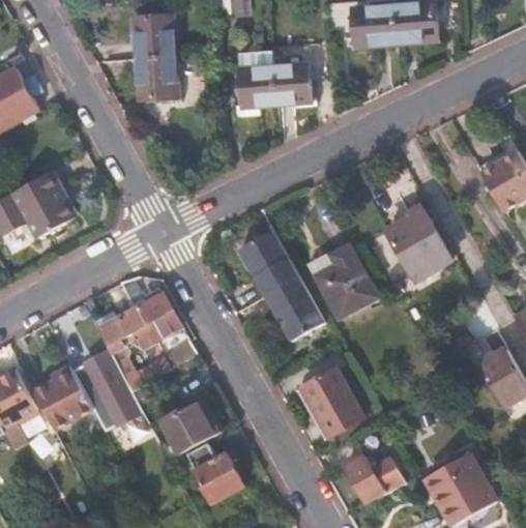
[(210,0),(211,17),(227,16),(226,0),(210,0)]
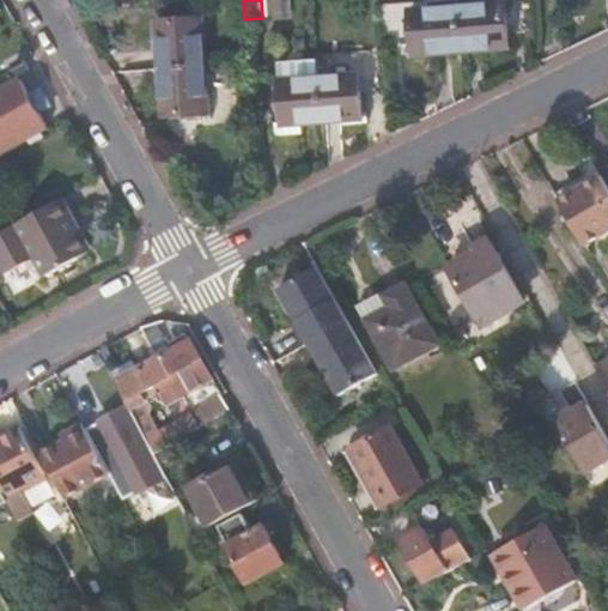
[(454,0),(455,5),(458,48),(487,46),(486,38),(504,38),(502,0),(475,2),(475,0),(454,0)]
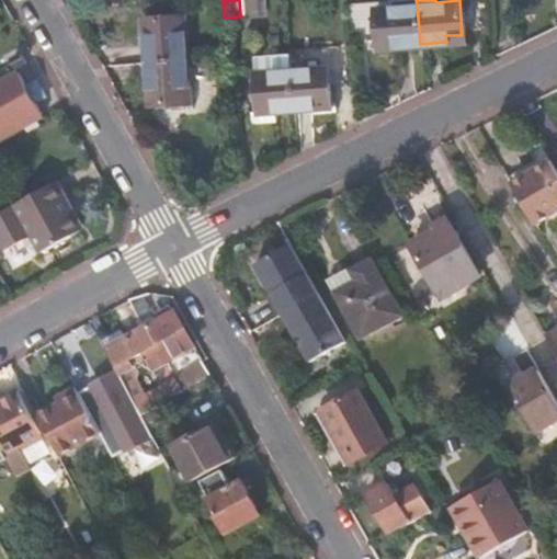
[(420,44),(417,4),(373,8),(376,42),(391,40),(391,46),(420,44)]
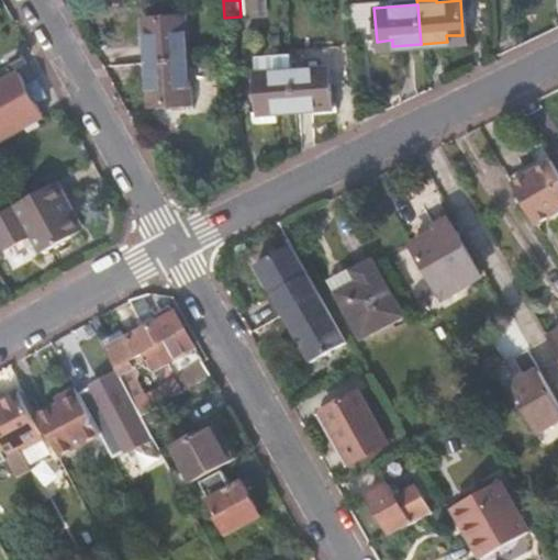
[(142,18),(145,62),(185,58),(183,32),(177,33),(176,15),(142,18)]
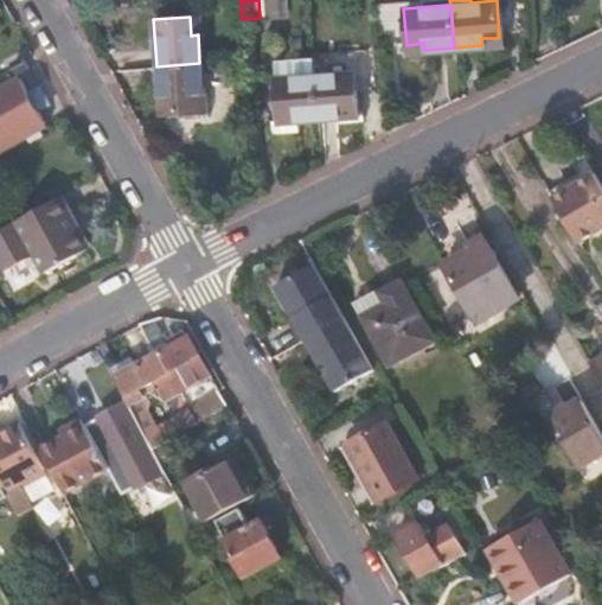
[(199,63),(157,67),(159,112),(196,109),(194,91),(202,91),(199,63)]
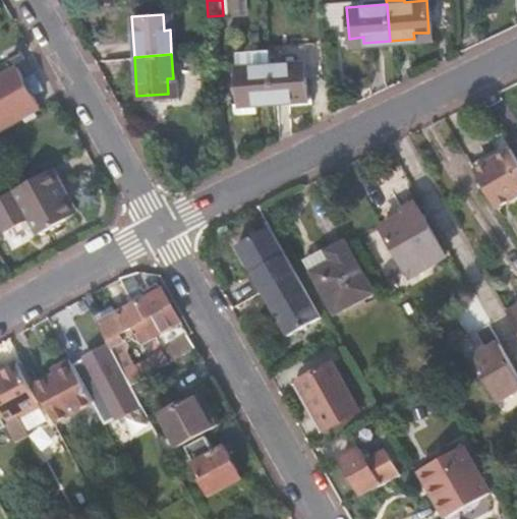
[(269,64),(271,101),(289,100),(289,98),(304,97),(301,62),(269,64)]
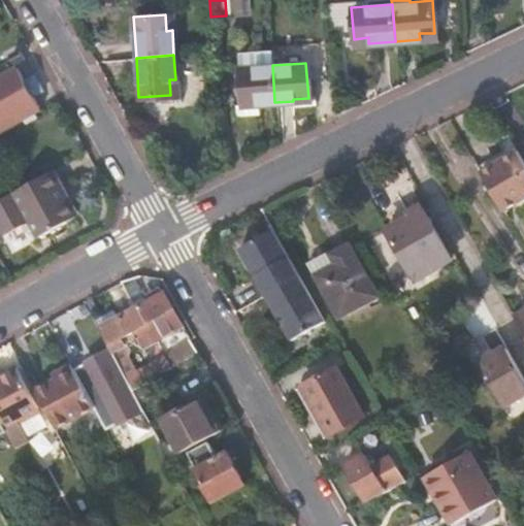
[(0,129),(22,118),(24,122),(34,116),(32,111),(38,108),(31,95),(39,91),(31,75),(22,79),(14,66),(8,69),(6,65),(0,68),(0,129)]
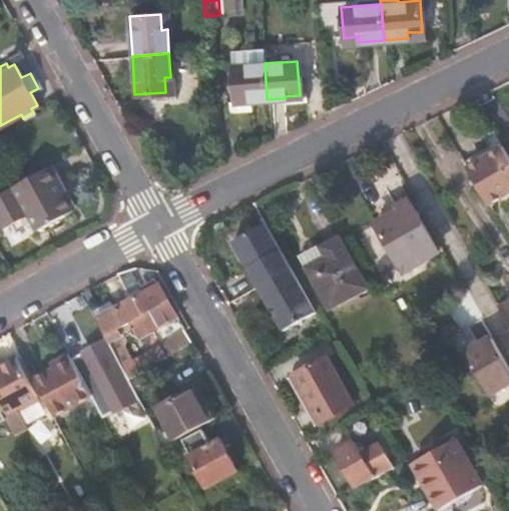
[(251,100),(267,99),(265,63),(231,65),(233,100),(251,98),(251,100)]
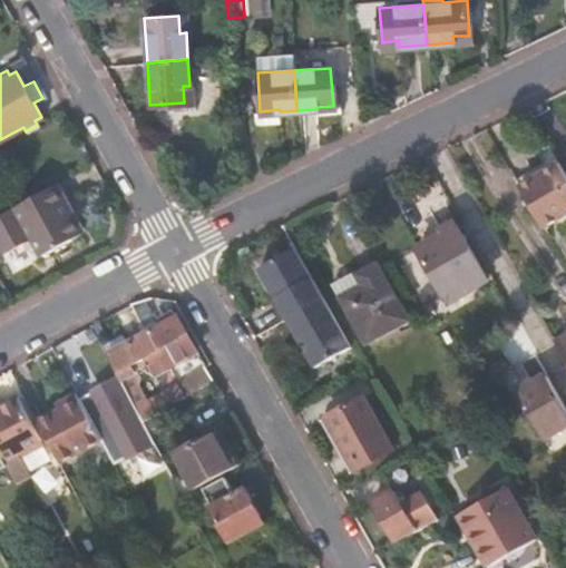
[(565,178),(556,162),(516,185),(540,225),(565,209),(565,178)]
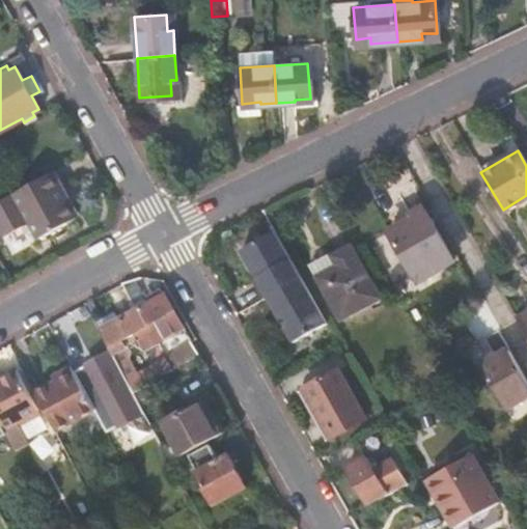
[(52,169),(11,192),(36,237),(72,218),(56,190),(62,187),(52,169)]
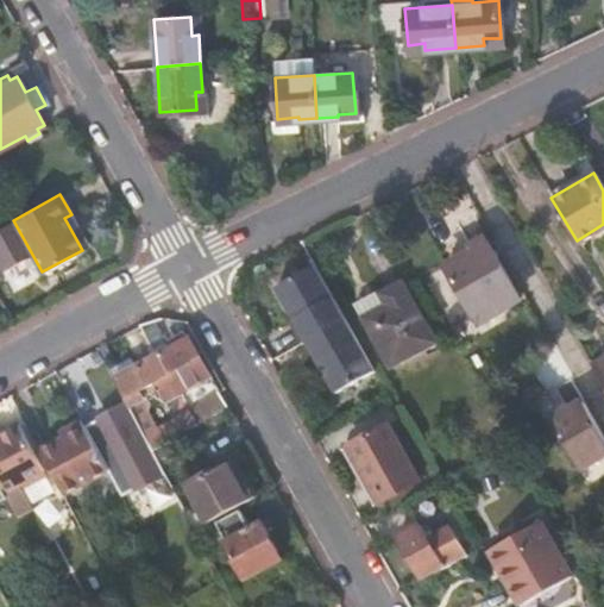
[(471,249),(445,263),(471,311),(494,298),(498,306),(518,295),(483,236),(469,245),(471,249)]
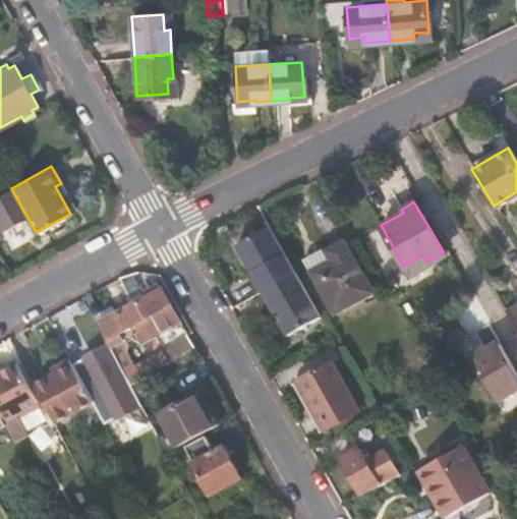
[(235,243),(261,289),(294,270),(269,224),(235,243)]
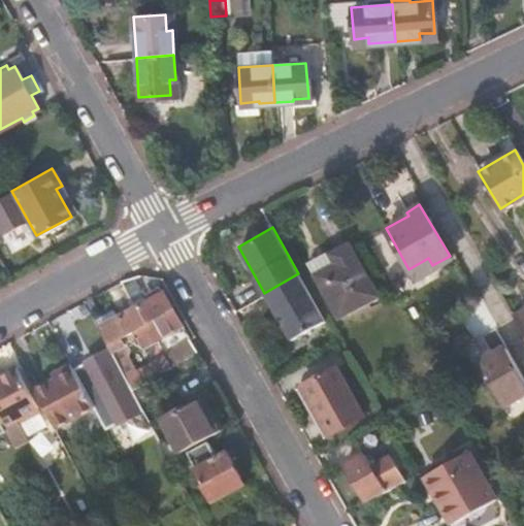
[(347,239),(305,262),(336,316),(377,293),(347,239)]
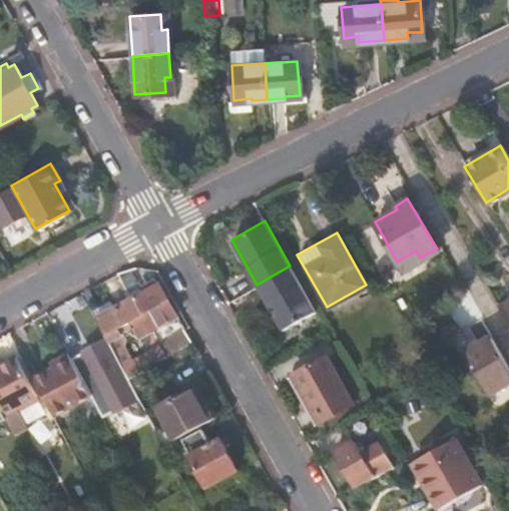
[(290,266),(257,285),(282,329),(315,310),(290,266)]
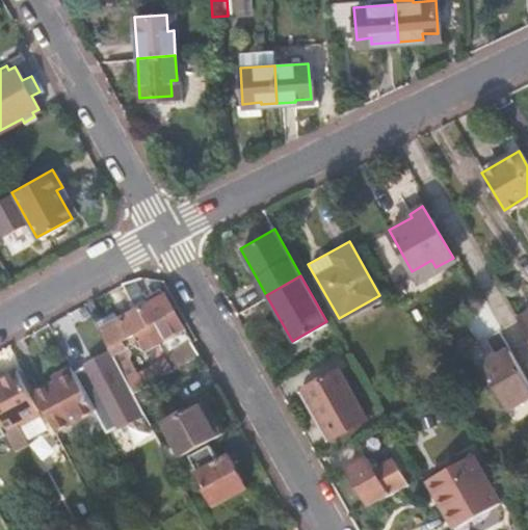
[(163,292),(99,327),(108,345),(122,338),(125,342),(137,336),(134,330),(147,324),(156,340),(182,326),(163,292)]
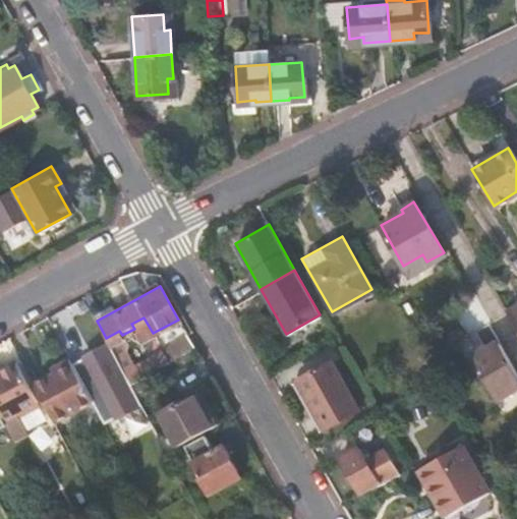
[(516,302),(505,310),(516,331),(516,302)]
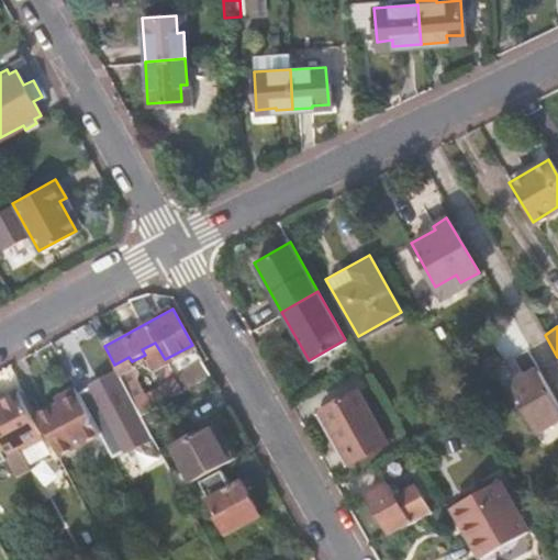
[(181,389),(203,377),(198,367),(176,379),(181,389)]
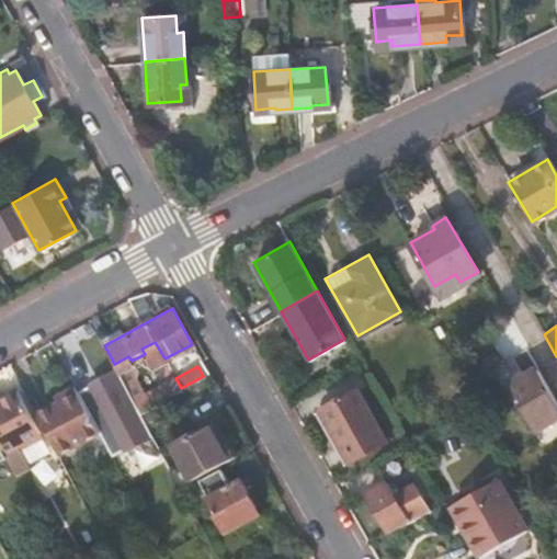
[(556,414),(556,403),(536,368),(508,384),(533,428),(556,414)]
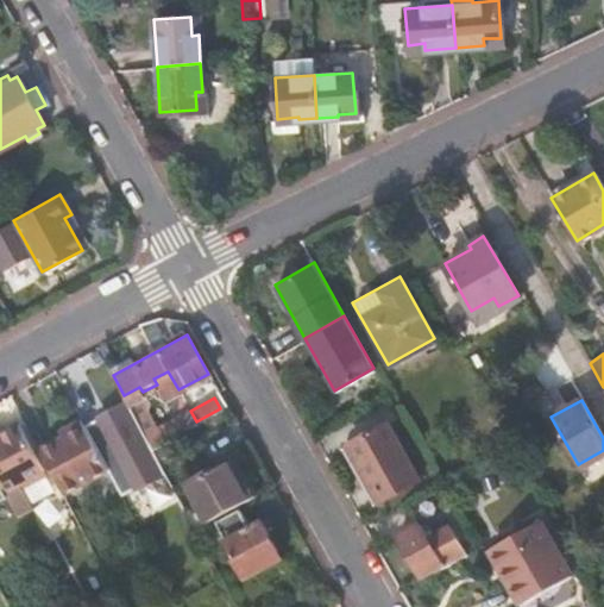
[(126,401),(82,425),(123,498),(165,475),(151,448),(126,401)]
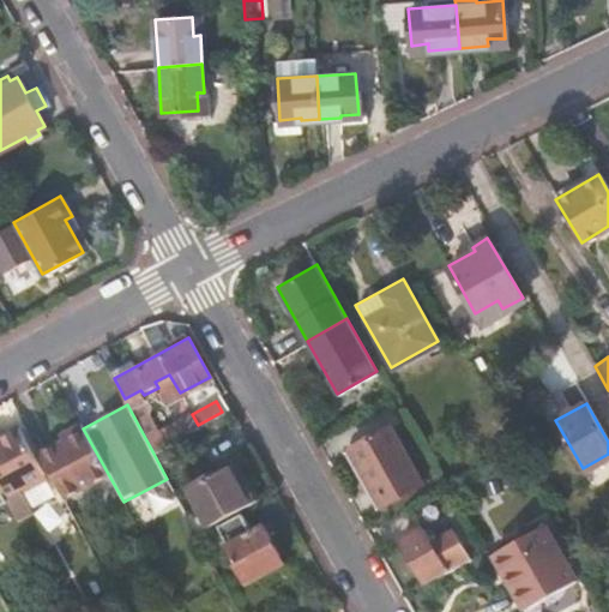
[(66,437),(40,451),(62,496),(106,473),(78,423),(62,431),(66,437)]
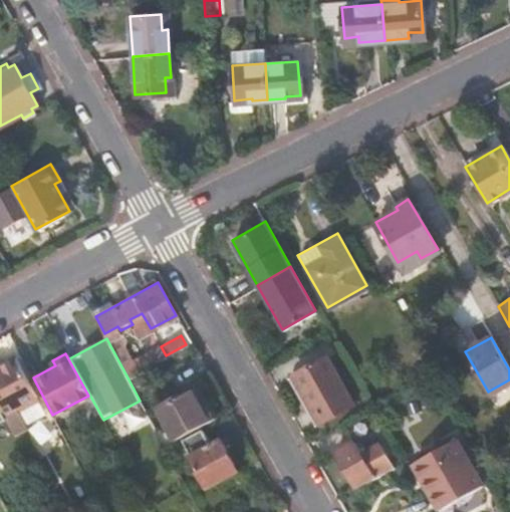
[(326,354),(292,373),(319,422),(353,403),(326,354)]
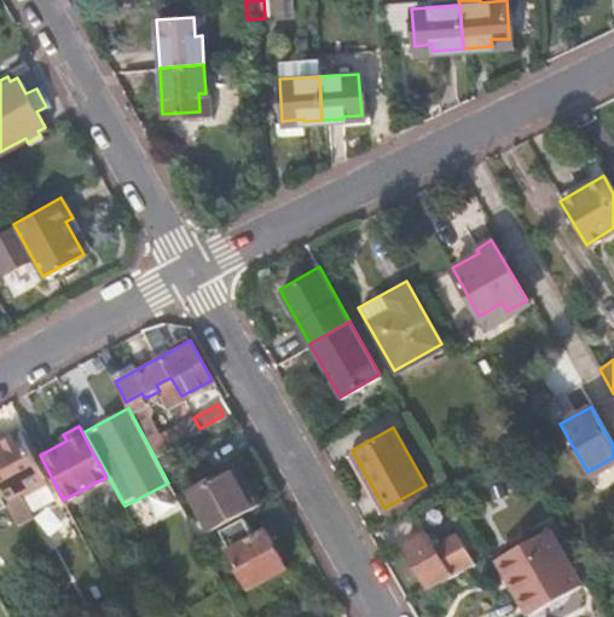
[(18,431),(0,439),(0,492),(6,503),(15,520),(22,517),(10,495),(44,477),(18,431)]
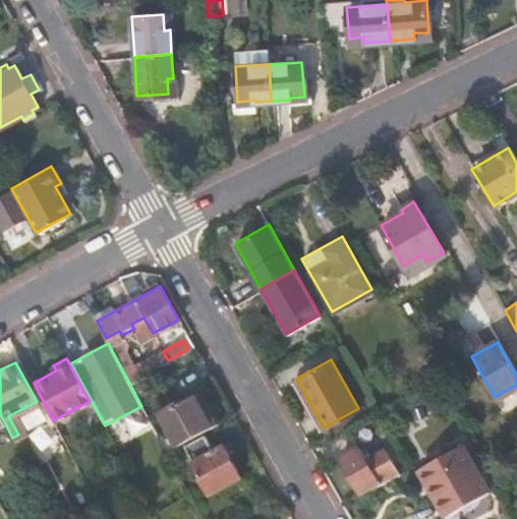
[(216,425),(198,391),(155,412),(171,447),(216,425)]
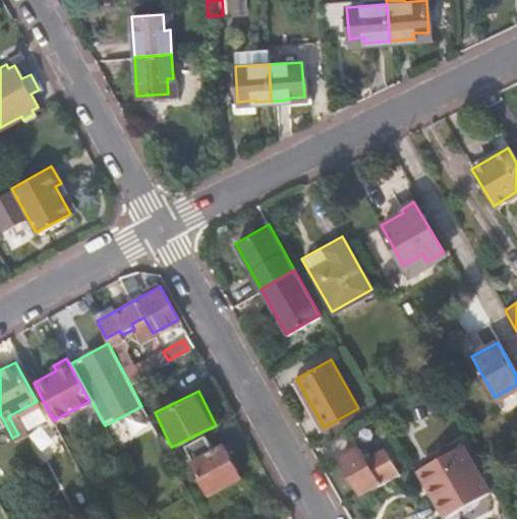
[(461,444),(418,467),(446,515),(489,491),(461,444)]
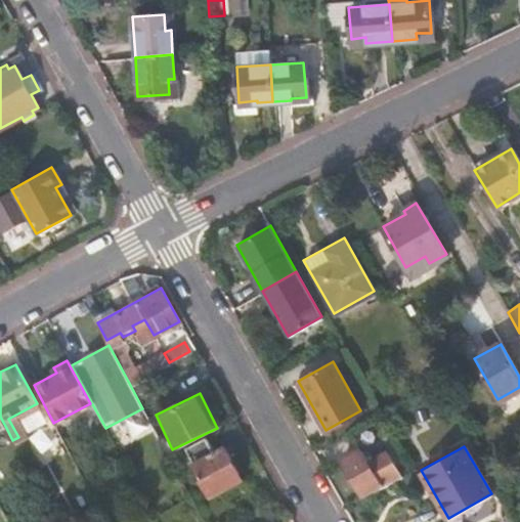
[(243,482),(224,447),(190,465),(209,501),(243,482)]
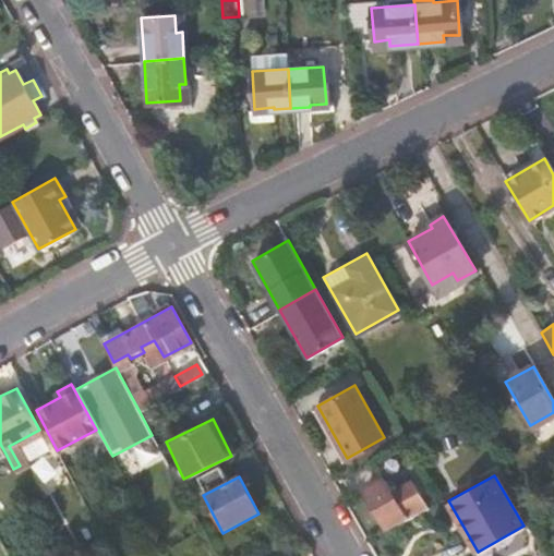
[(386,528),(426,506),(411,478),(392,488),(384,476),(364,487),(386,528)]
